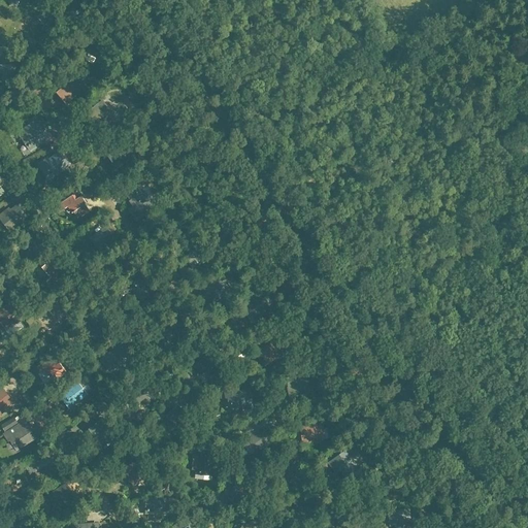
[(94,59),(90,63),(95,68),(99,64),(94,59)]
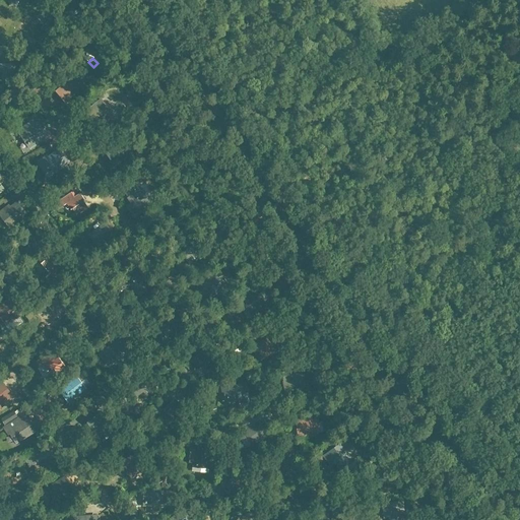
[(61,106),(79,90),(69,79),(55,91),(61,99),(58,102),(61,106)]
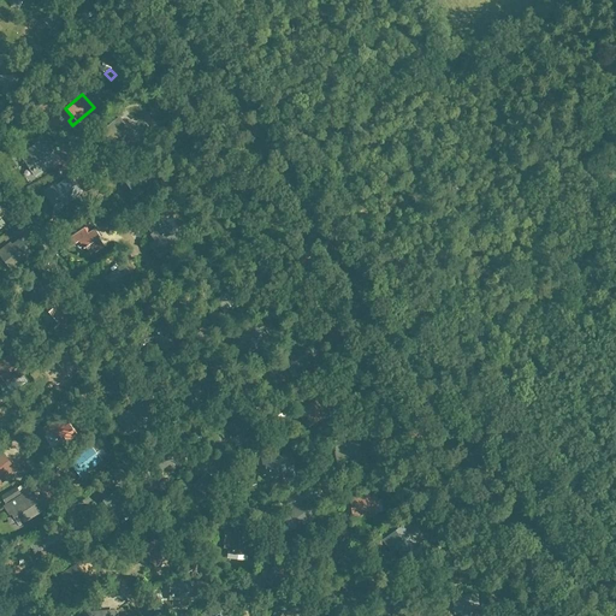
[(108,149),(130,132),(119,118),(101,131),(108,141),(104,143),(108,149)]
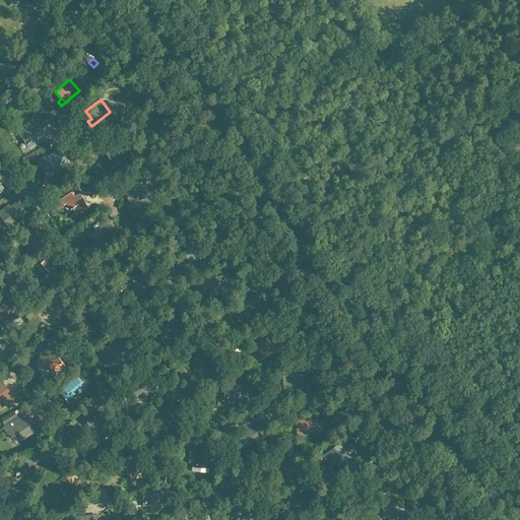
[(29,146),(46,136),(38,125),(22,136),(29,146)]
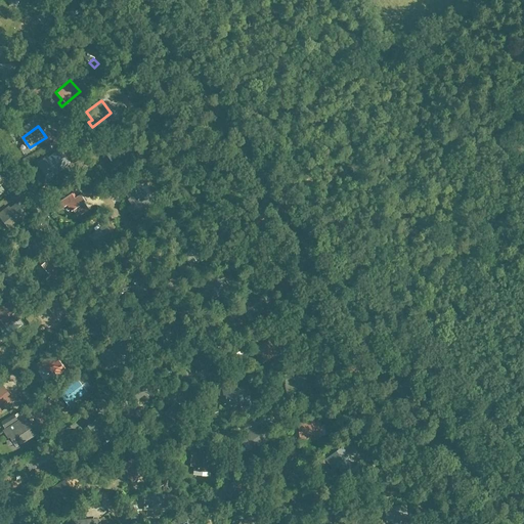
[(133,158),(125,145),(110,156),(115,164),(111,166),(114,171),(127,163),(129,162),(129,161),(133,158)]
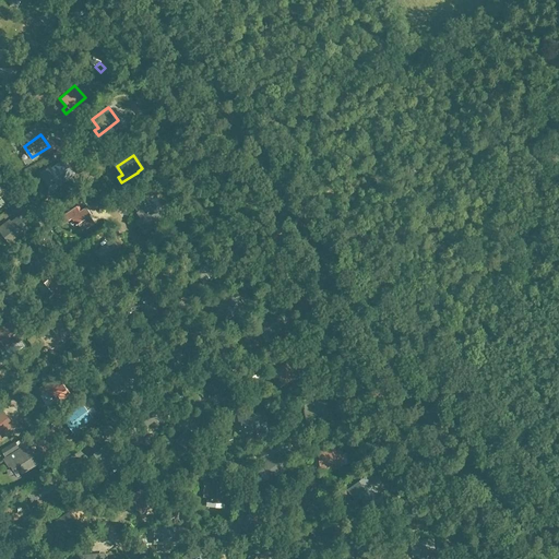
[(55,187),(71,175),(63,163),(46,175),(55,187)]
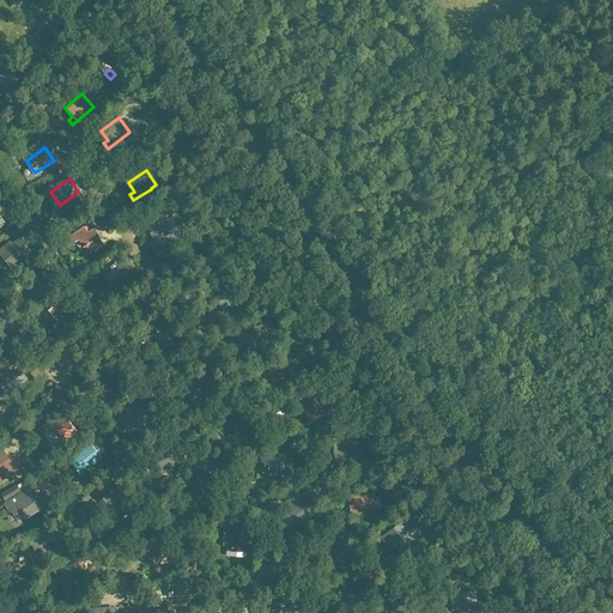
[(161,218),(149,228),(155,235),(152,237),(156,242),(155,244),(151,248),(155,253),(161,261),(169,254),(167,250),(175,243),(174,242),(175,241),(175,240),(176,238),(161,218)]
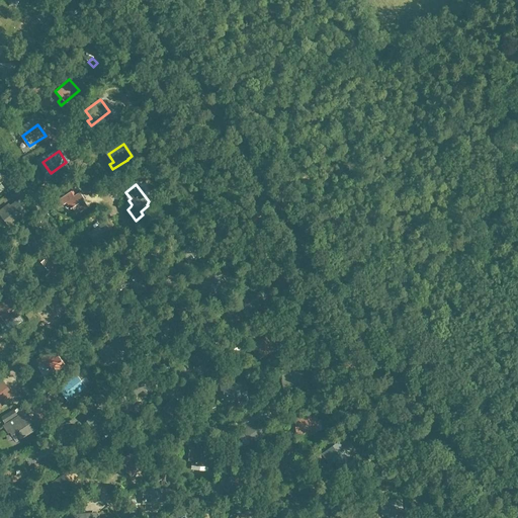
[(72,208),(84,200),(80,193),(78,194),(75,189),(59,200),(62,205),(67,202),(72,208)]
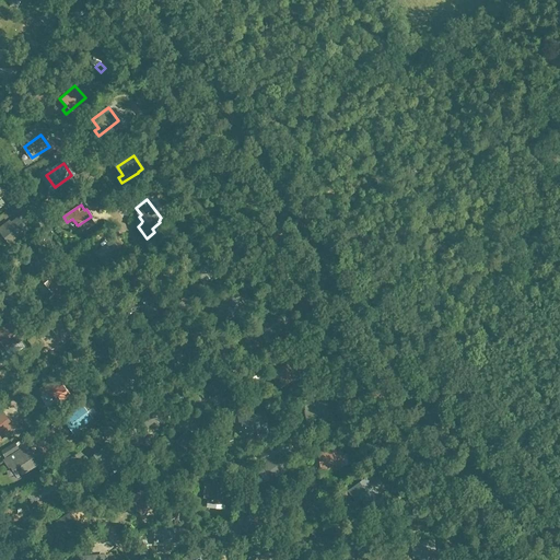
[(0,233),(8,244),(24,232),(16,220),(0,231),(0,233)]
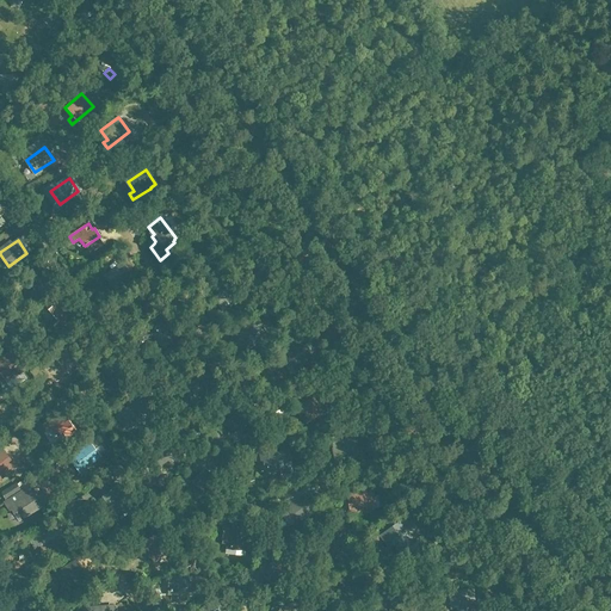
[(116,289),(135,275),(125,263),(106,276),(116,289)]
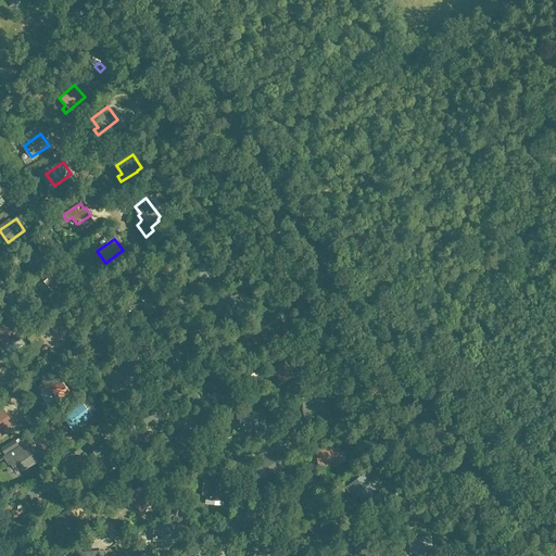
[(27,270),(43,258),(35,247),(19,260),(27,270)]
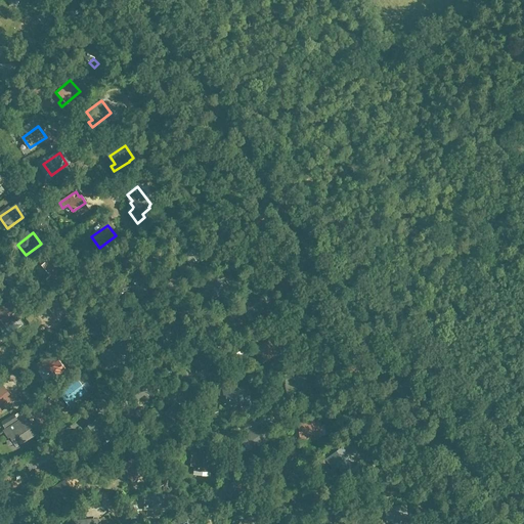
[(53,281),(64,272),(53,257),(46,262),(43,259),(39,262),(53,281)]
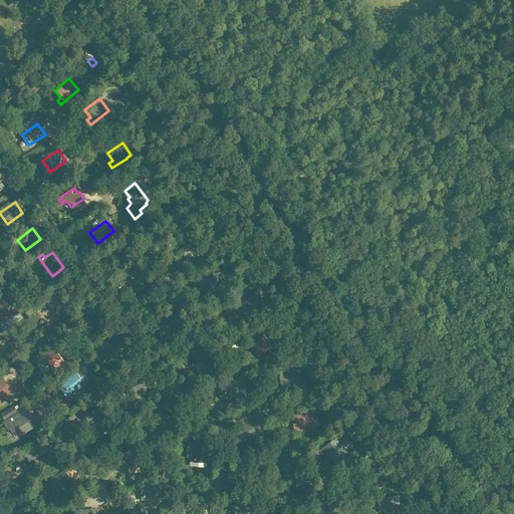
[(140,287),(146,282),(136,271),(130,276),(131,277),(126,281),(140,296),(144,292),(140,287)]
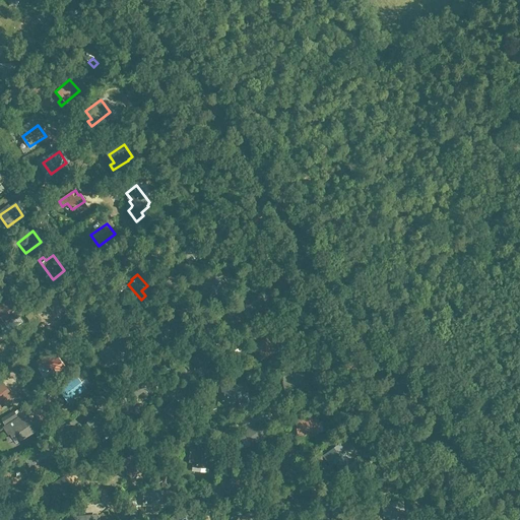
[(0,313),(7,324),(23,313),(15,302),(0,312),(0,313)]
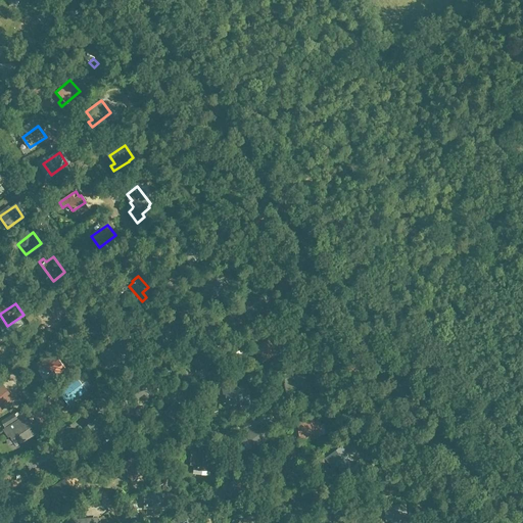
[(98,331),(103,313),(91,308),(85,327),(98,331)]
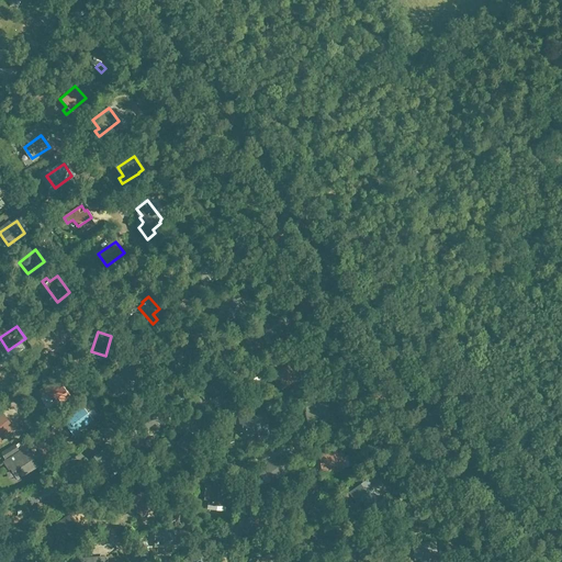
[(71,344),(76,349),(80,346),(76,340),(71,344)]
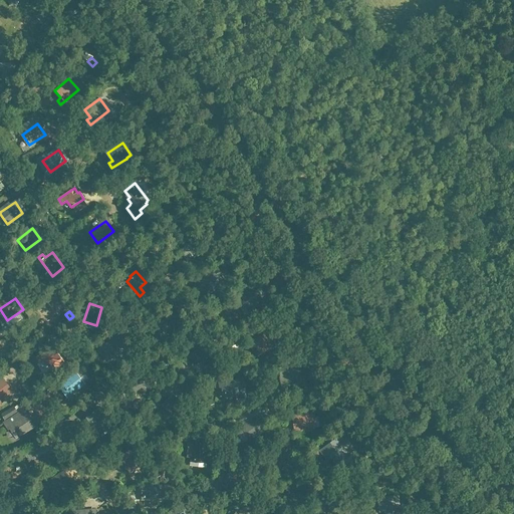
[(257,357),(275,343),(266,331),(252,343),(257,350),(254,352),(257,357)]
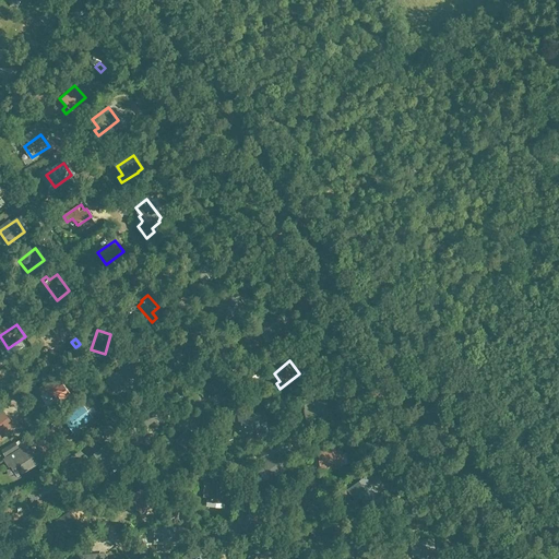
[(119,391),(137,379),(128,367),(110,379),(119,391)]
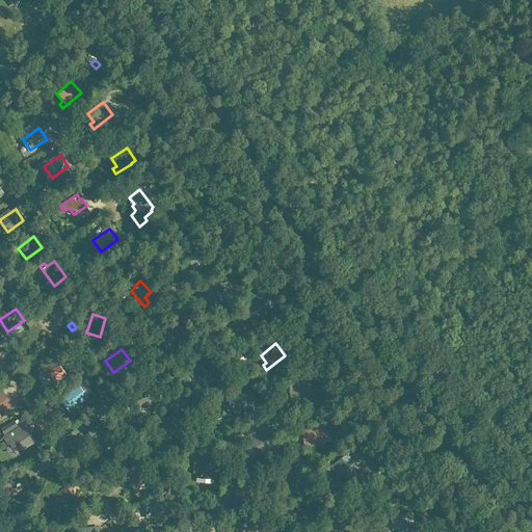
[(210,382),(221,372),(208,358),(201,365),(197,362),(193,366),(210,382)]
